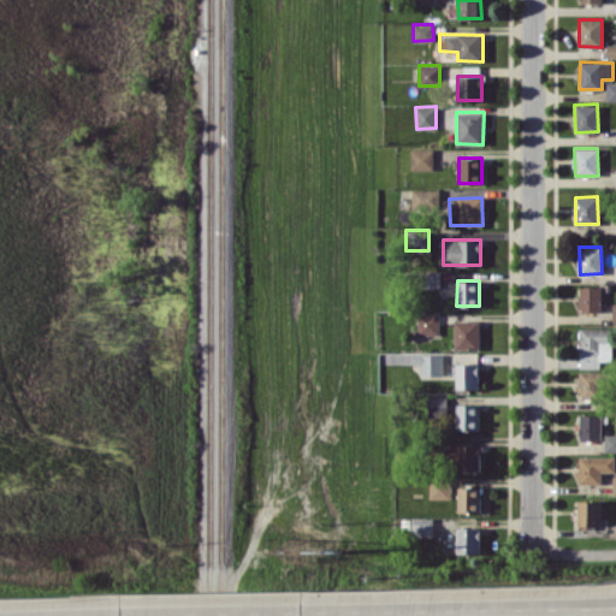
[(602,311),(602,285),(578,286),(579,312),(602,311)]
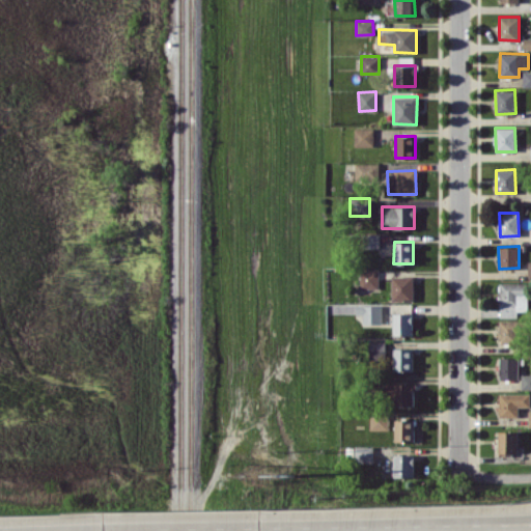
[(378,270),(360,270),(360,288),(379,288),(378,270)]
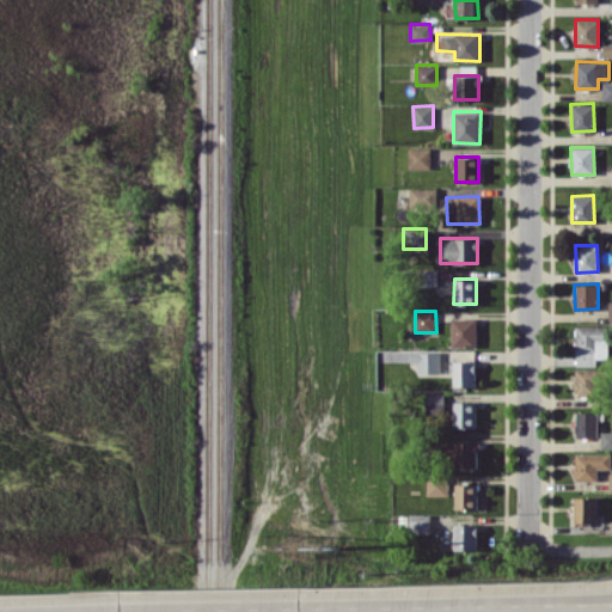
[(476,318),(451,318),(452,347),(476,347),(476,318)]
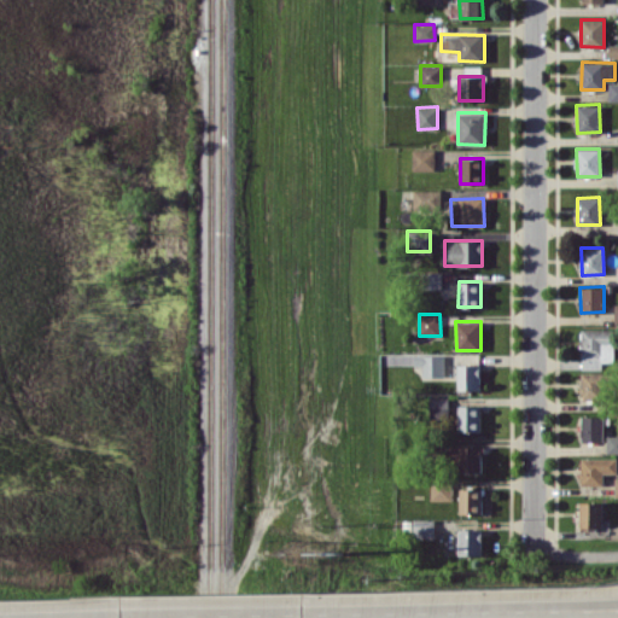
[(582,369),(602,369),(602,362),(614,361),(613,328),(582,328),(582,369)]
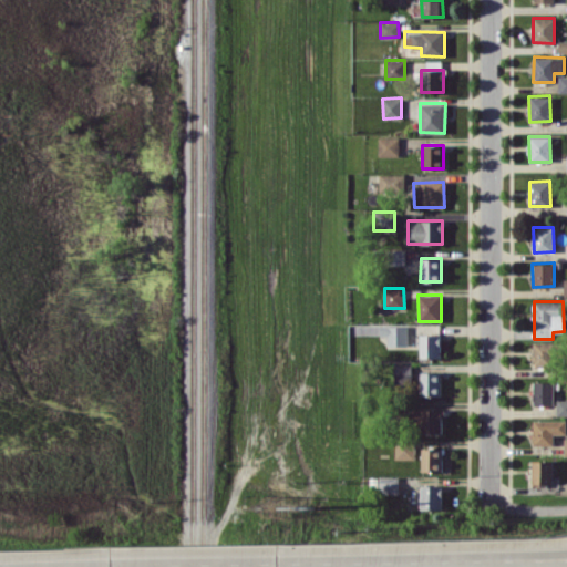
[(408,326),(380,326),(380,336),(388,336),(387,344),(406,346),(408,326)]
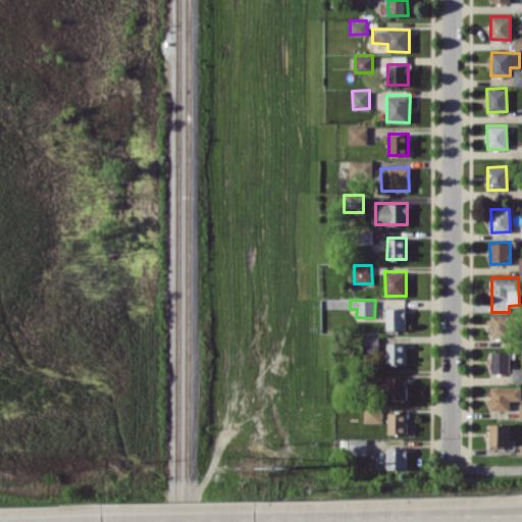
[(405,329),(406,308),(386,307),(385,328),(405,329)]
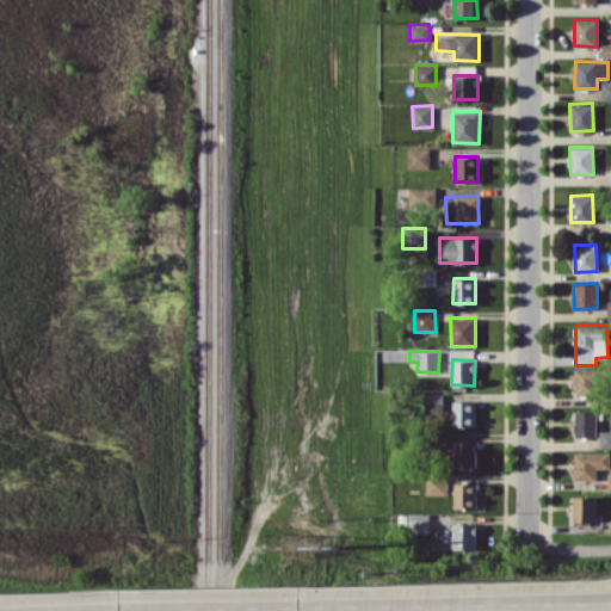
[(574,368),(574,394),(603,394),(603,368),(574,368)]
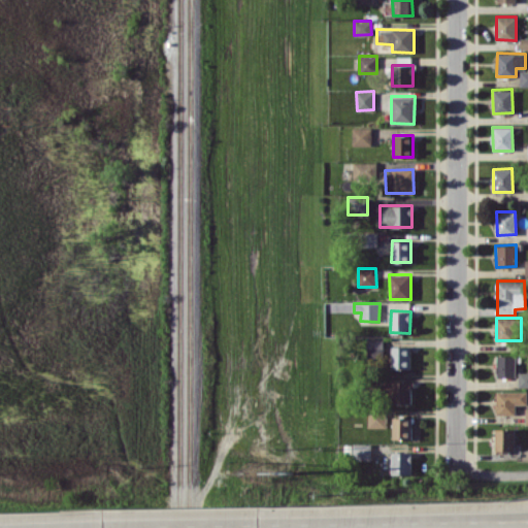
[(384,338),(367,338),(367,356),(383,356),(384,338)]
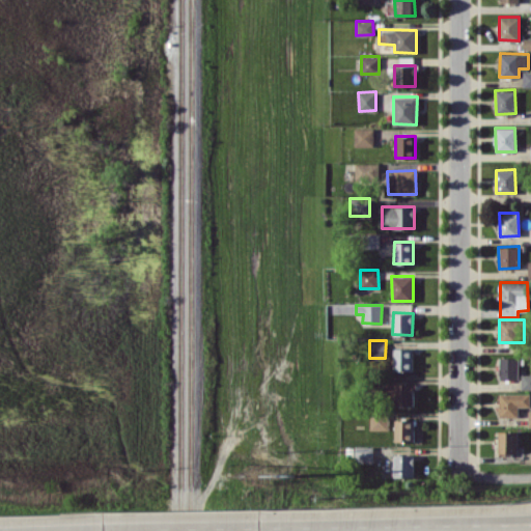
[(393,370),(413,370),(413,347),(393,348),(393,370)]
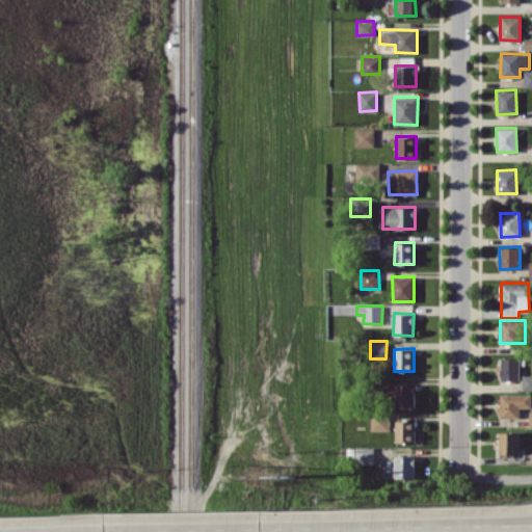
[(520,379),(520,357),(501,357),(501,379),(520,379)]
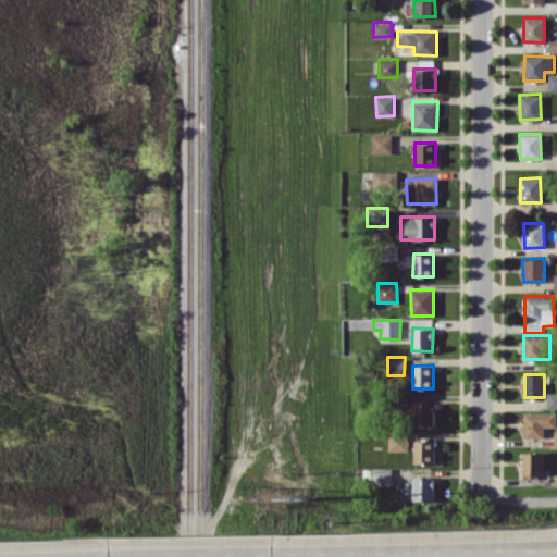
[(556,408),(556,392),(547,393),(547,409),(556,408)]
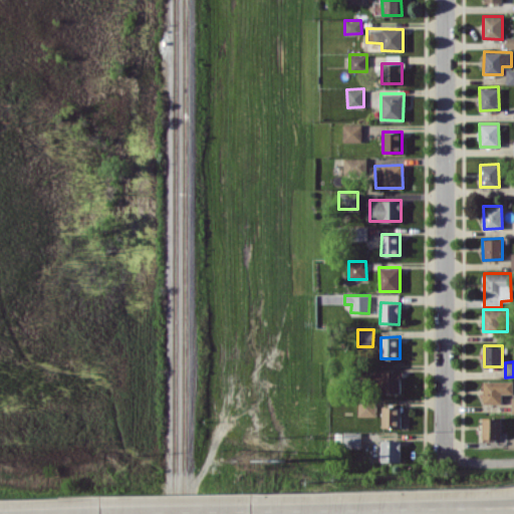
[(402,392),(401,370),(376,371),(376,393),(402,392)]
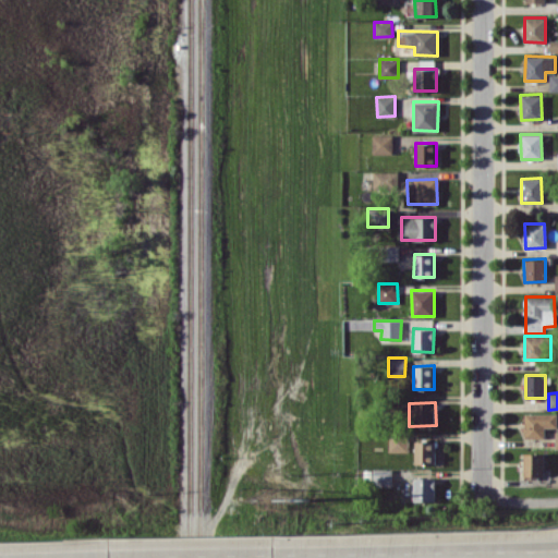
[(557,413),(525,413),(524,437),(545,438),(545,427),(557,427),(557,413)]
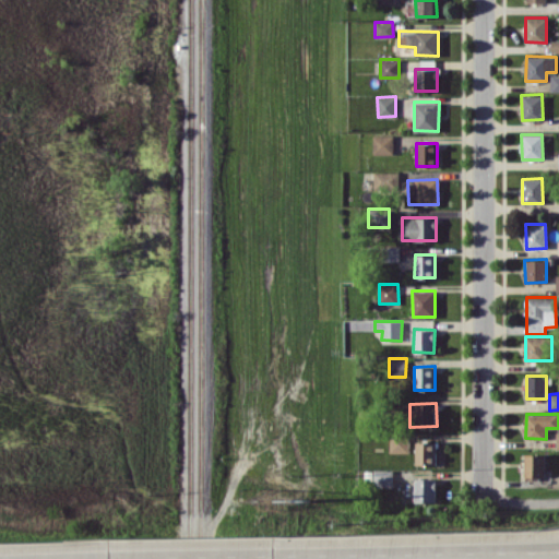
[(390,452),(409,452),(408,433),(390,433),(390,452)]
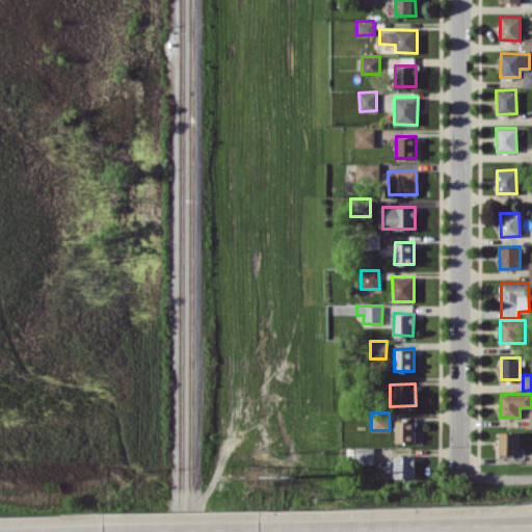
[(396,442),(416,442),(416,420),(395,420),(396,442)]
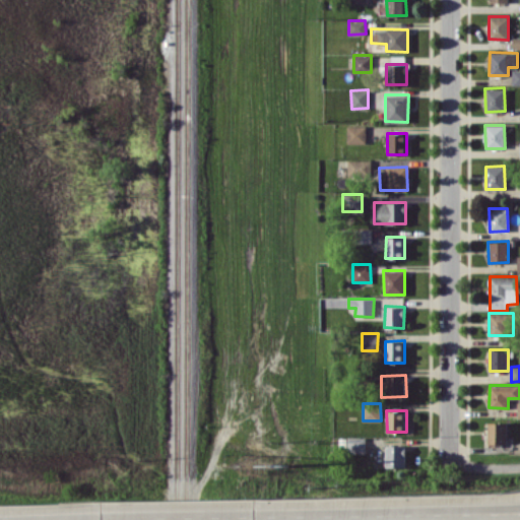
[(489,444),(509,443),(508,421),(489,423),(489,444)]
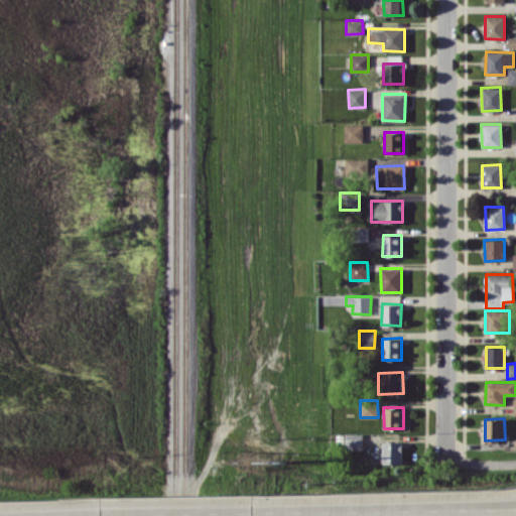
[(363,434),(346,433),(346,448),(363,448),(363,434)]
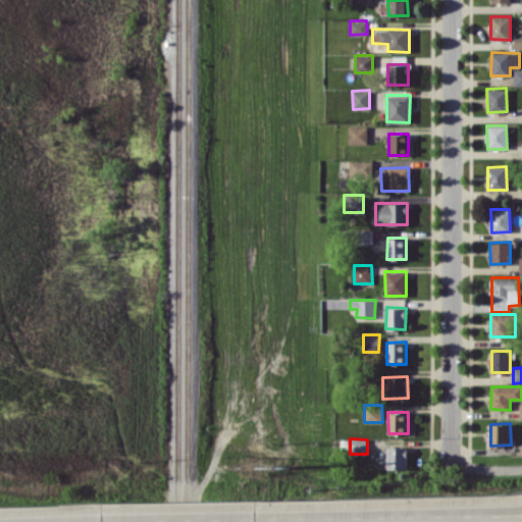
[(408,468),(408,448),(388,448),(389,468),(408,468)]
